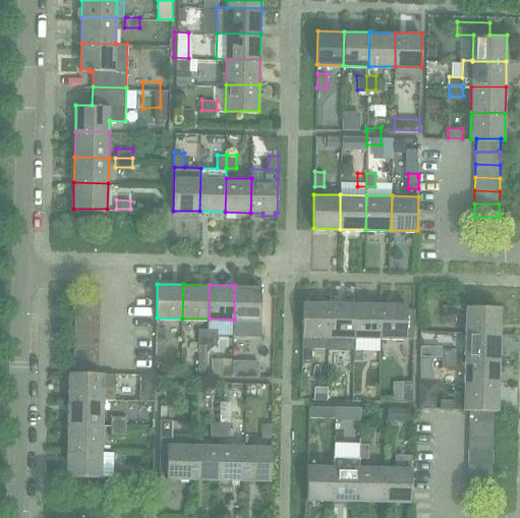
[(261,286),(234,285),(234,320),(261,320),(261,286)]
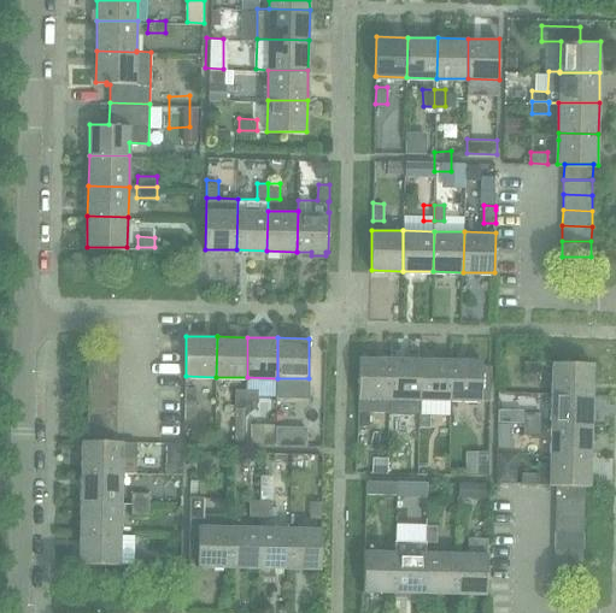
[(358,424),(369,424),(370,402),(376,396),(389,398),(391,357),(359,357),(358,424)]
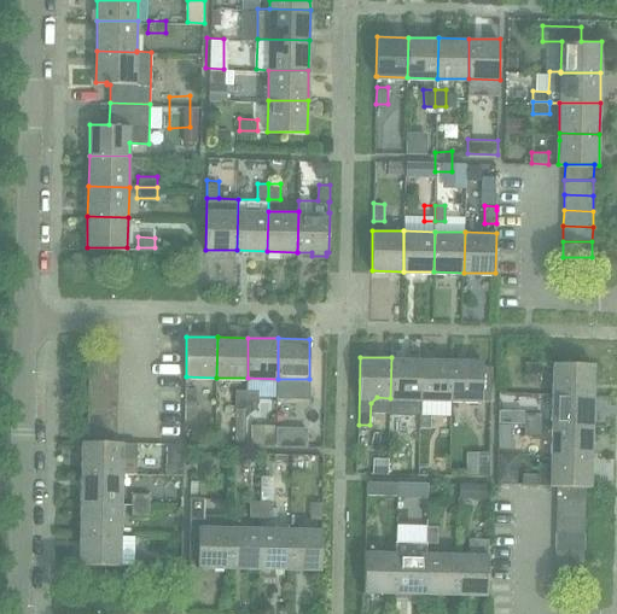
[(421,358),(391,357),(390,398),(420,398),(421,358)]
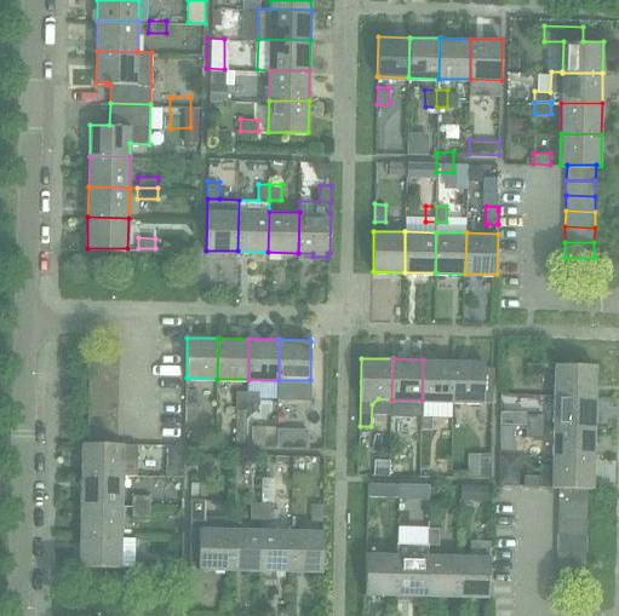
[(453,360),(423,360),(422,399),(452,401),(453,360)]
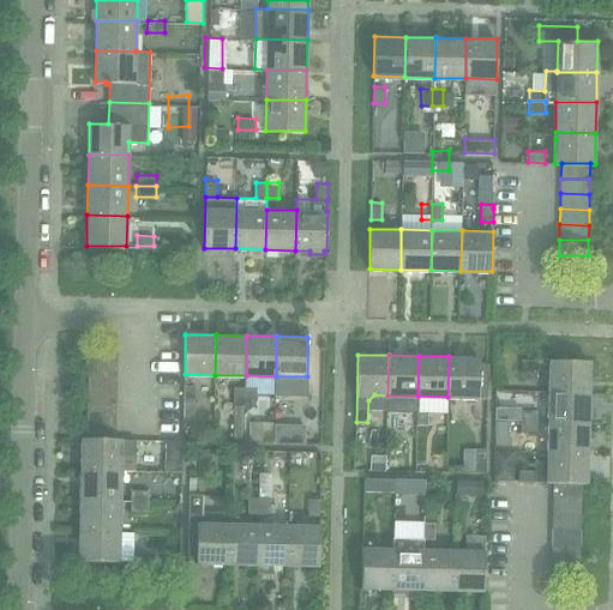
[(480,357),(449,356),(448,397),(488,398),(488,362),(480,361),(480,357)]
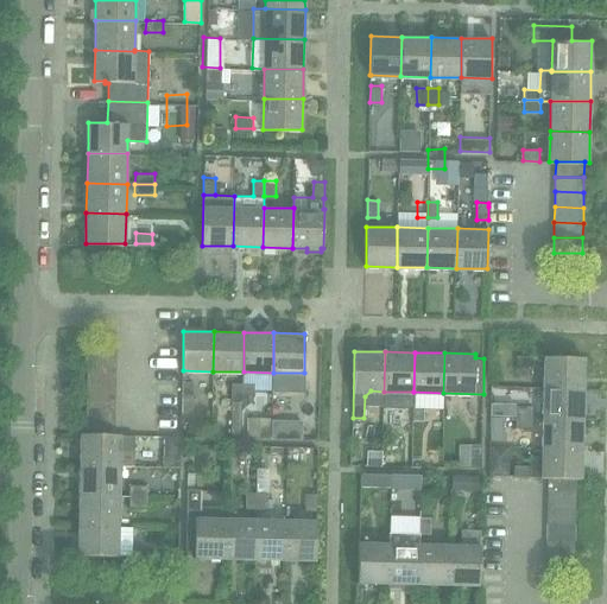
[(518,355),(518,366),(535,367),(535,355),(518,355)]
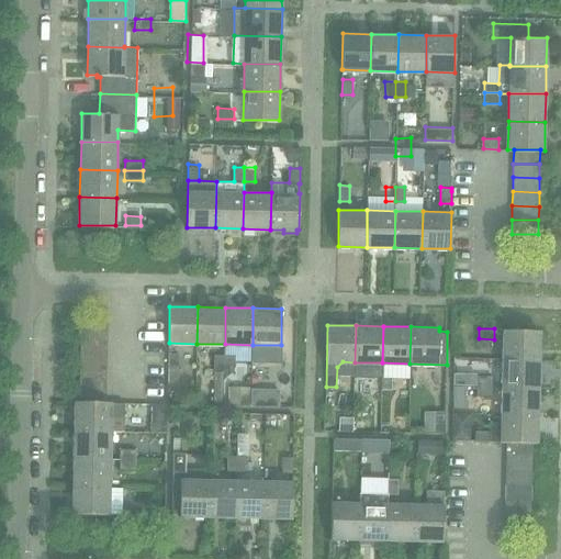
[(540,330),(503,328),(503,357),(539,358),(540,330)]
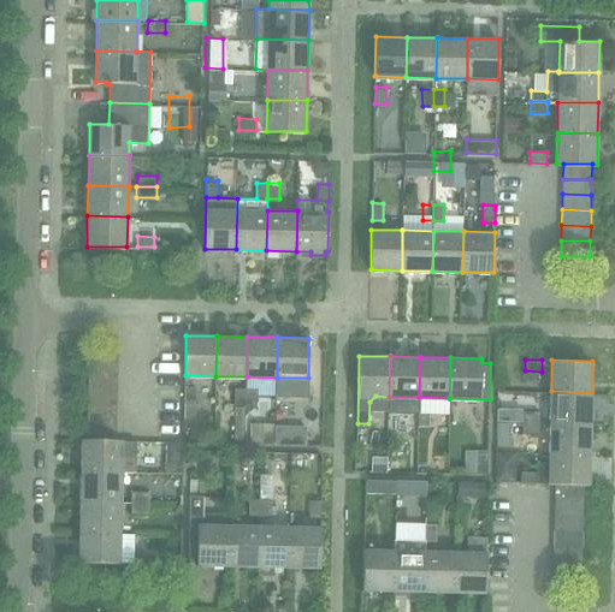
[(118,363),(89,362),(89,378),(118,378),(118,363)]
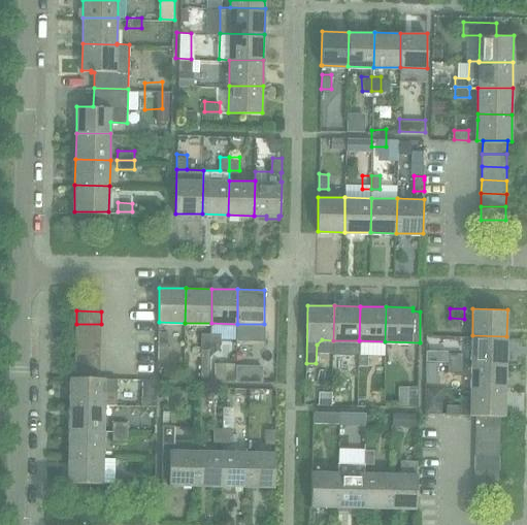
[(101,324),(76,324),(75,337),(101,337),(101,324)]
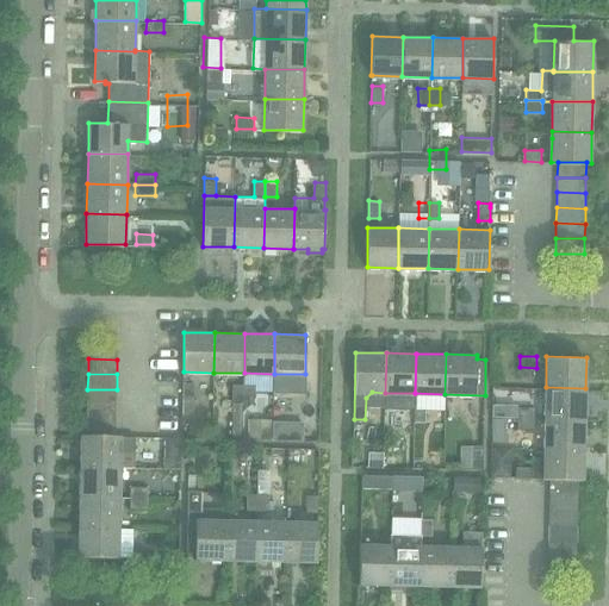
[(196,381),(184,381),(182,398),(194,399),(196,381)]
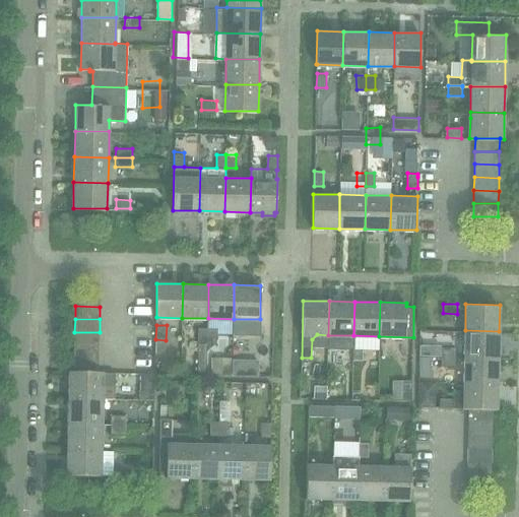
[(207,327),(198,326),(197,372),(204,372),(205,341),(207,341),(207,327)]
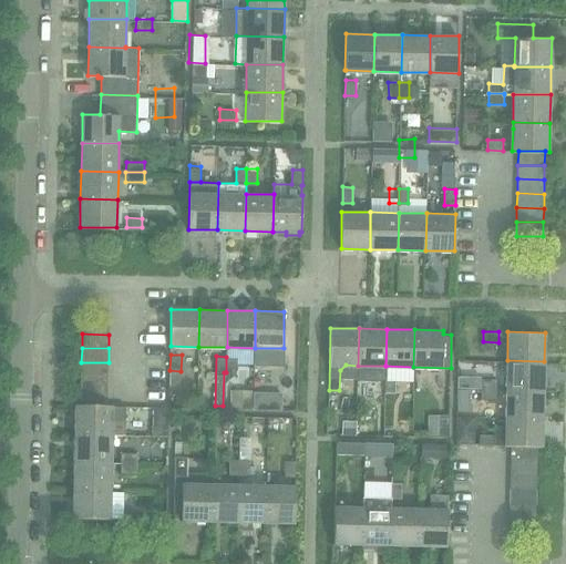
[(237,357),(226,357),(226,372),(236,372),(237,357)]
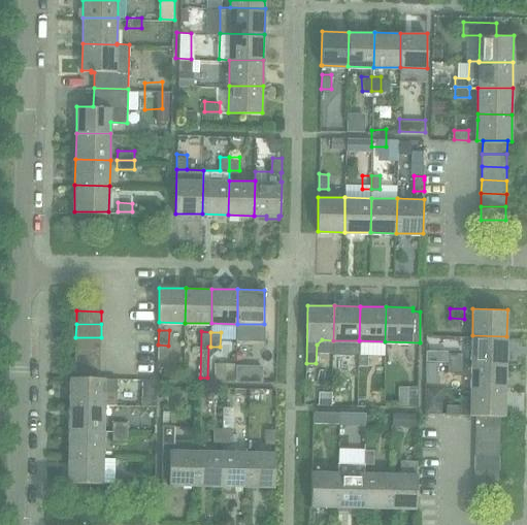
[(264,332),(253,332),(253,347),(263,348),(264,332)]
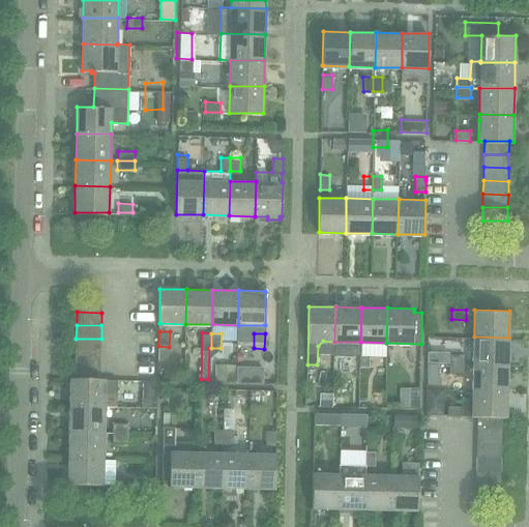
[(508,338),(474,337),(473,362),(508,363),(508,338)]
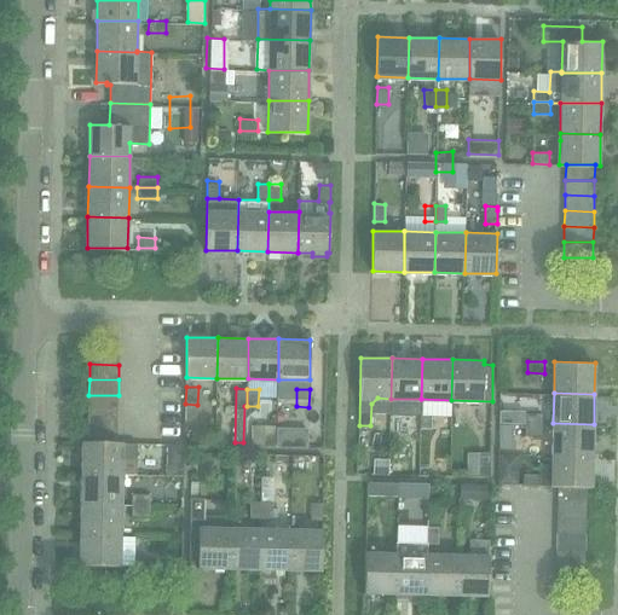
[(119,395),(88,395),(88,411),(117,411),(119,395)]
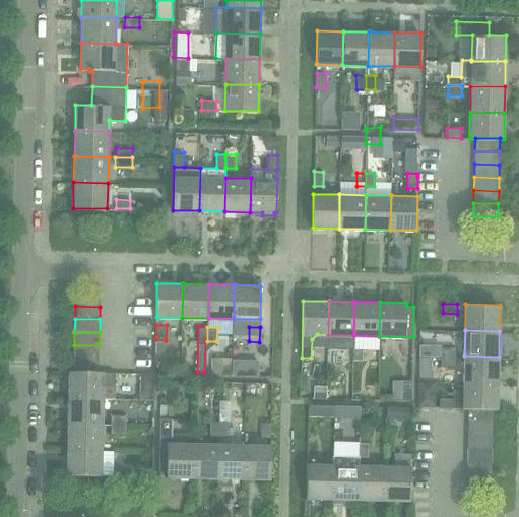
[(344,359),(353,359),(353,344),(344,344),(344,359)]
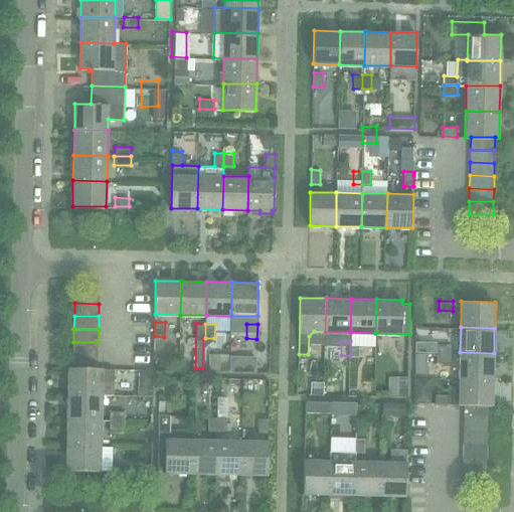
[(361,341),(350,341),(350,355),(361,355),(361,341)]
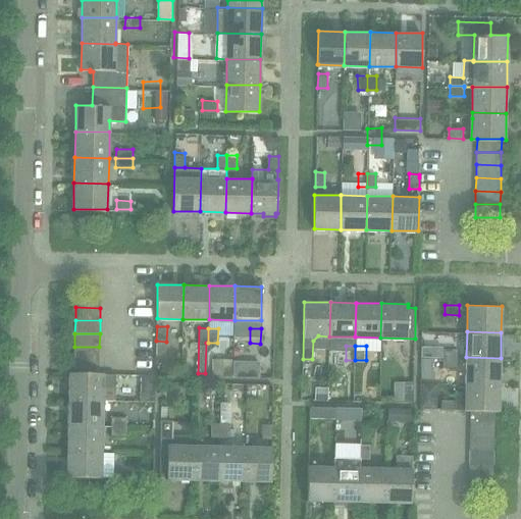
[(99,347),(74,347),(74,359),(99,360),(99,347)]
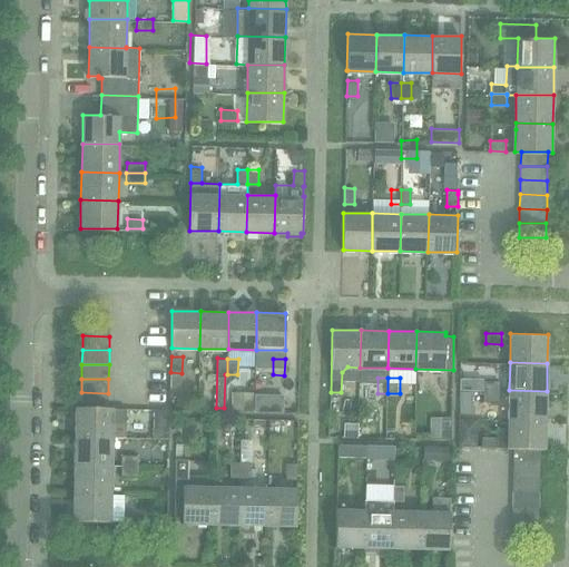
[(484,379),(484,390),(500,390),(500,380),(484,379)]
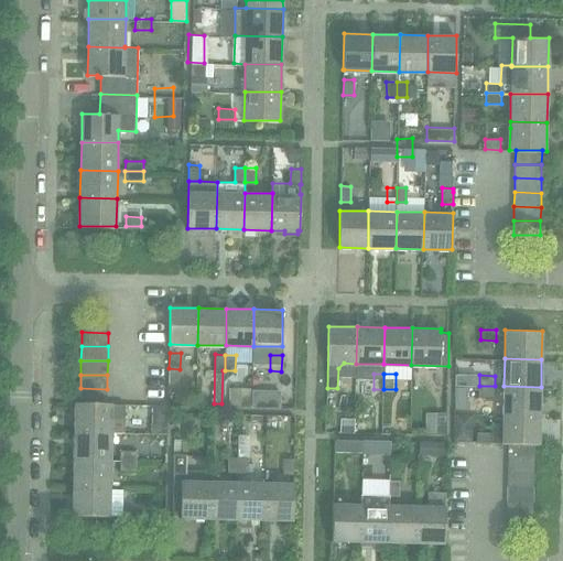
[(495,386),(479,386),(478,396),(495,396),(495,386)]
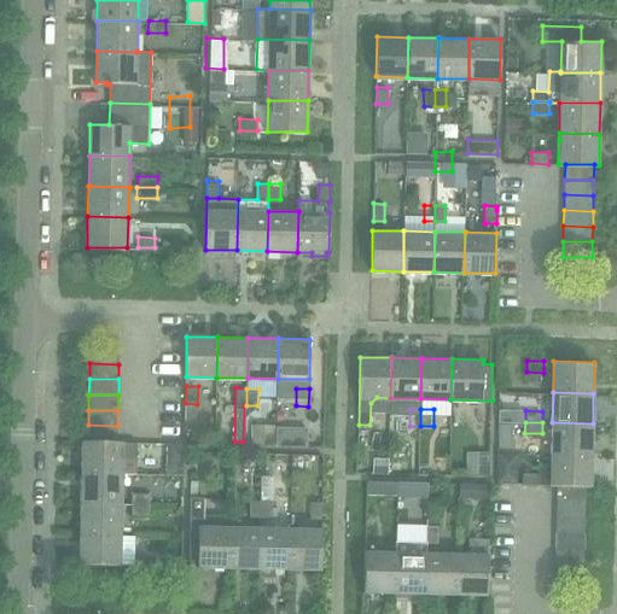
[(593,424),(552,422),(552,452),(592,454),(593,424)]
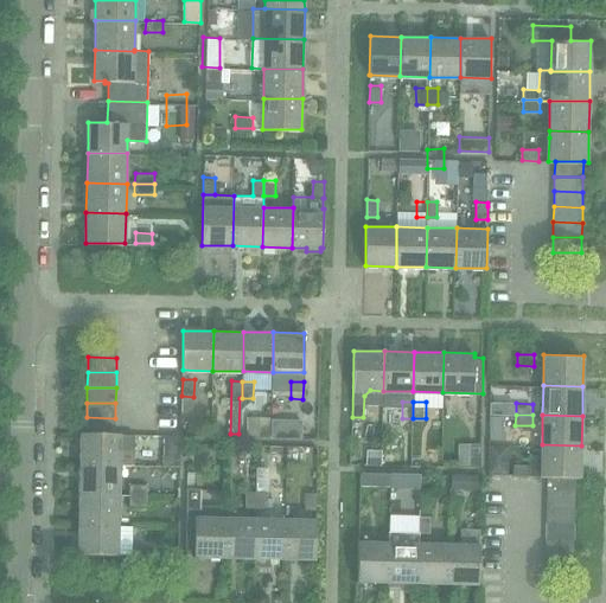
[(115,418),(87,417),(85,431),(115,432),(115,418)]
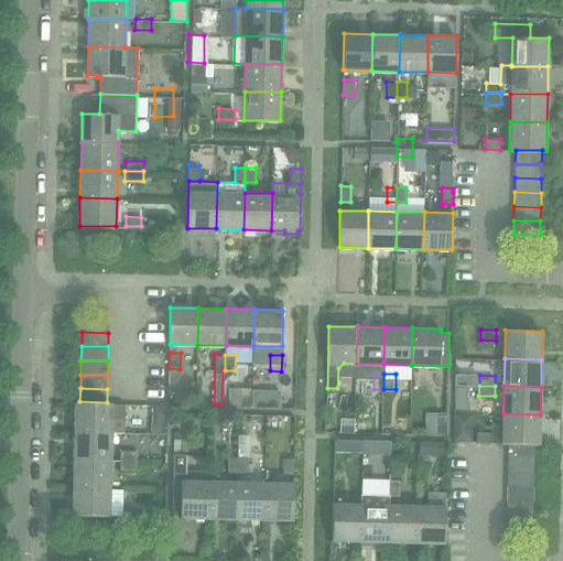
[(281,389),(251,389),(251,406),(281,407),(281,389)]
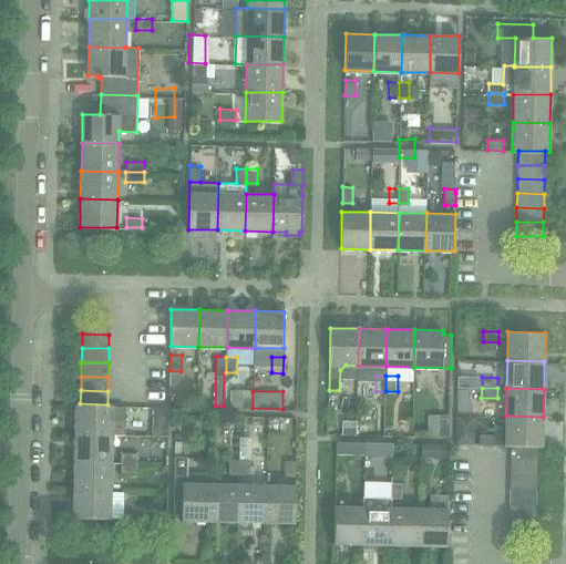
[(434,423),(435,403),(420,402),(419,422),(434,423)]
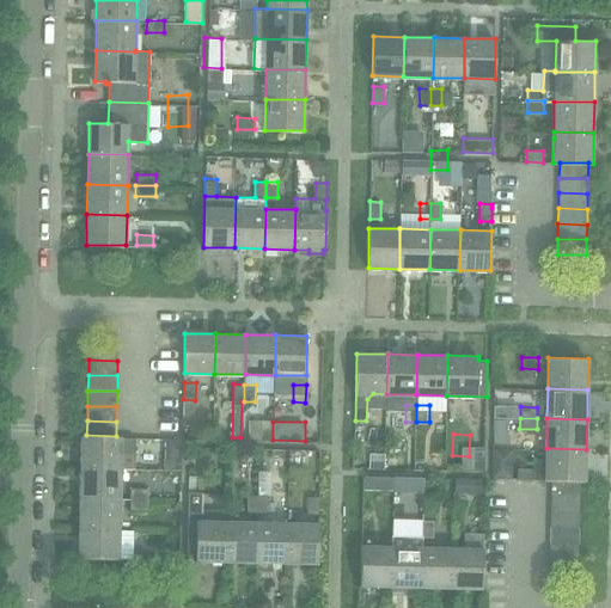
[(136,437),(116,436),(86,435),(81,436),(81,466),(122,467),(135,467),(136,437)]
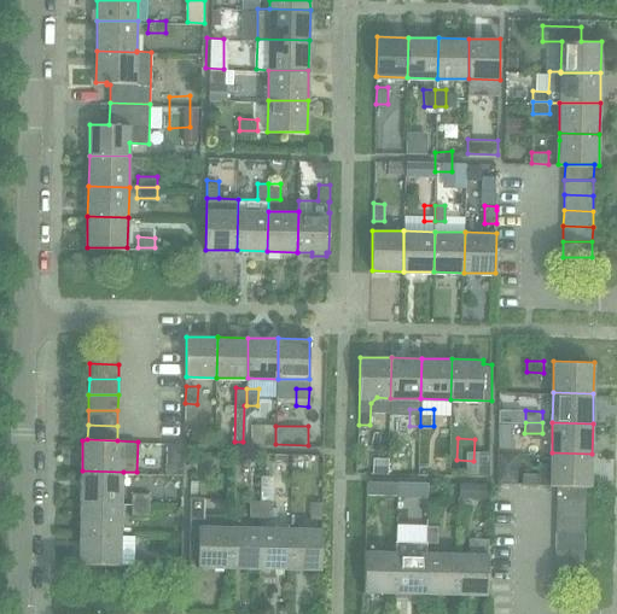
[(179,442),(167,442),(167,473),(182,473),(184,445),(179,442)]
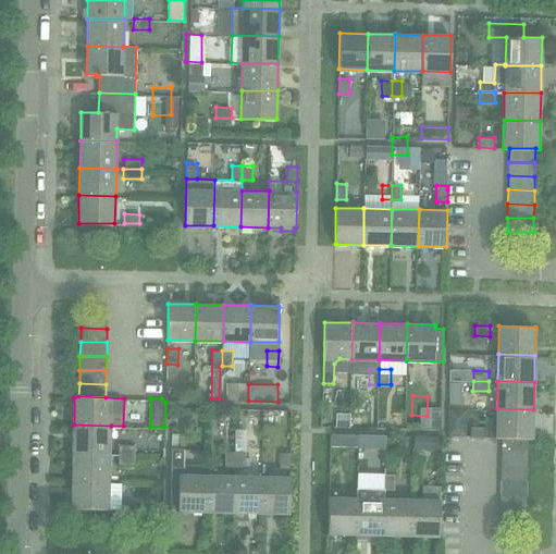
[(533,409),(497,408),(496,420),(486,420),(486,427),(471,427),(471,436),(502,436),(529,438),(532,438),(533,409)]
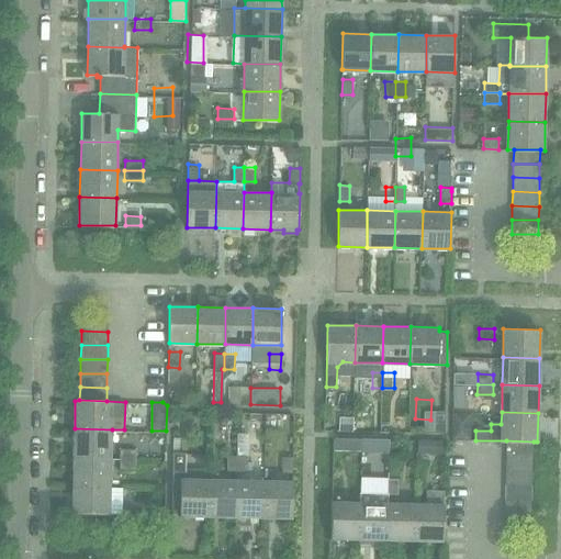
[(354,416),(339,416),(339,429),(354,431),(354,416)]
